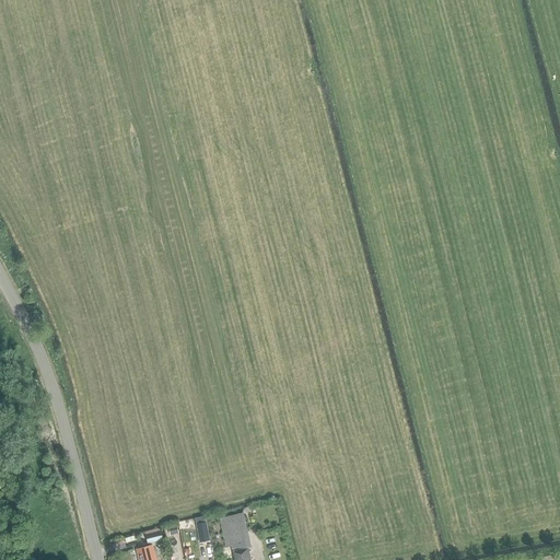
[(233,552),(247,549),(251,548),(243,513),(220,518),(225,548),(231,547),(233,552)]
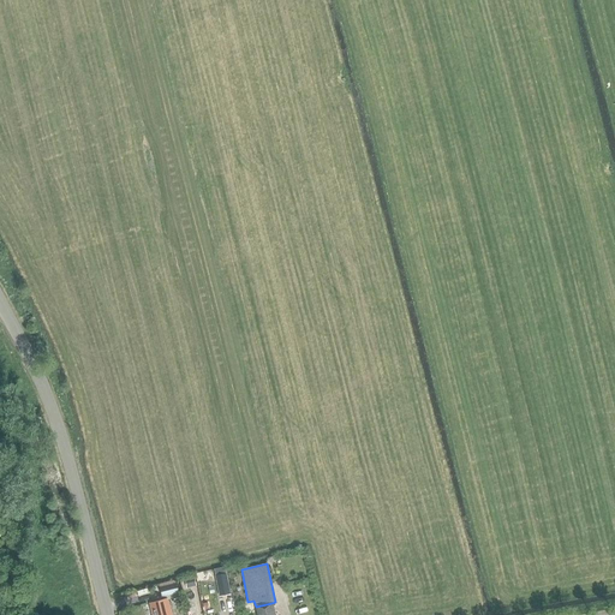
[(225,574),(215,577),(219,597),(230,595),(225,574)]
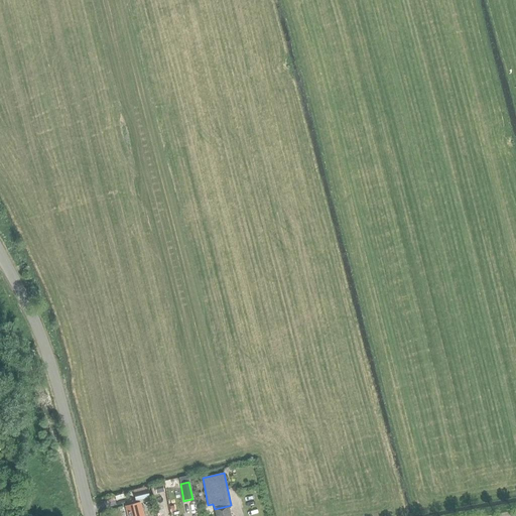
[(164,492),(162,485),(154,487),(156,494),(164,492)]
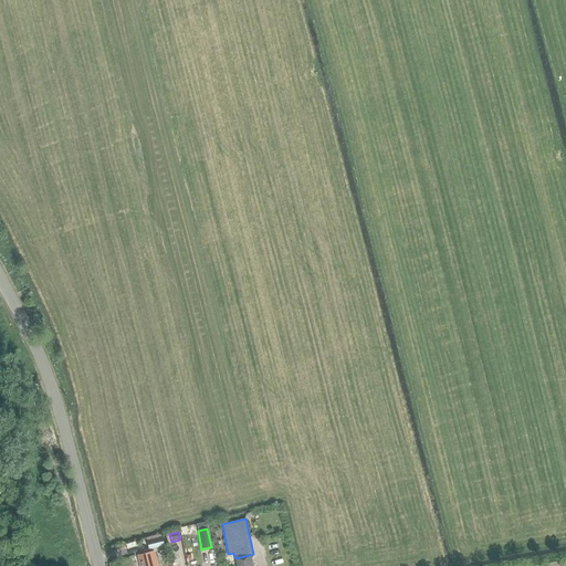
[(164,546),(161,537),(158,537),(157,533),(145,536),(149,549),(164,546)]
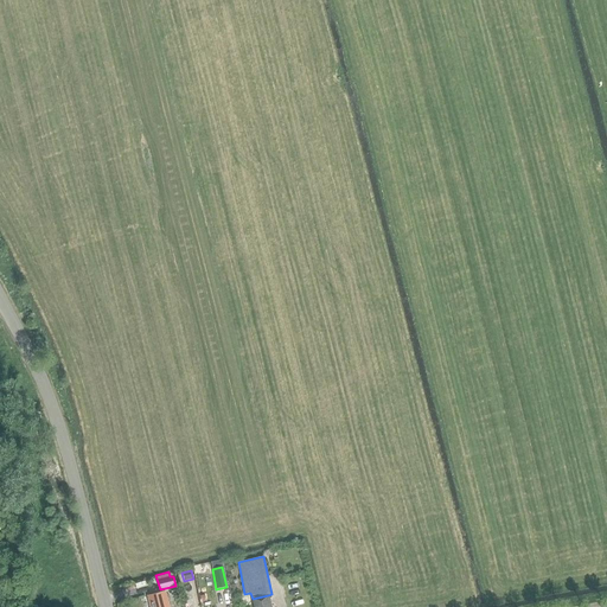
[(149,606),(168,606),(165,592),(147,596),(149,606)]
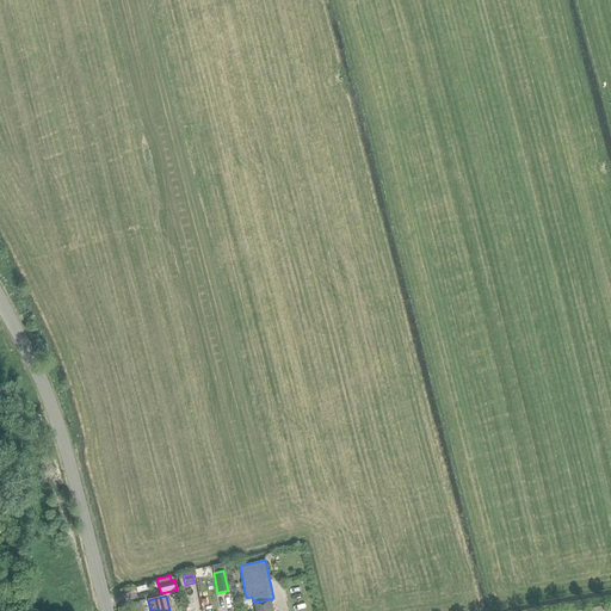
[(272,610),(270,599),(254,603),(255,610),(272,610)]
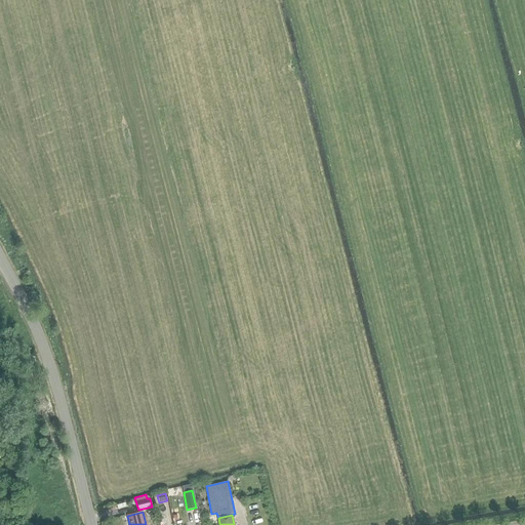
All buildings are outlined.
